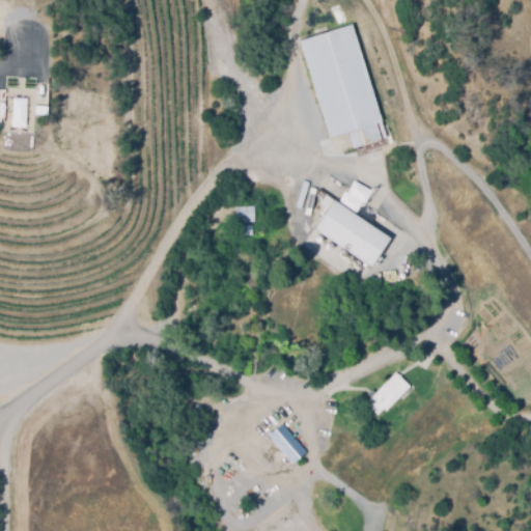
[(353,147),(347,131),(329,137),(299,39),(352,23),(388,136),(353,147)]
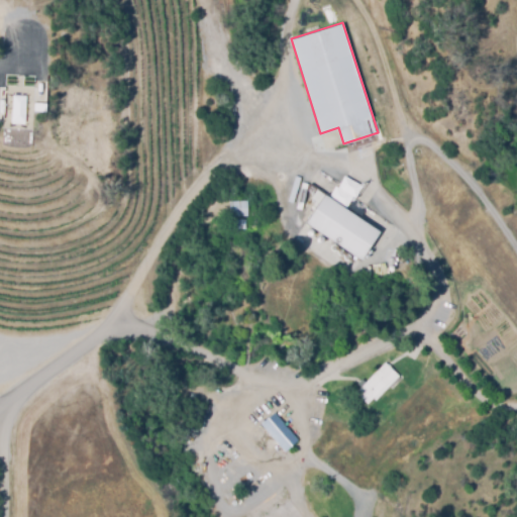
[(322,148),(340,144),(337,130),(314,135),(316,143),(321,142),(322,148)]
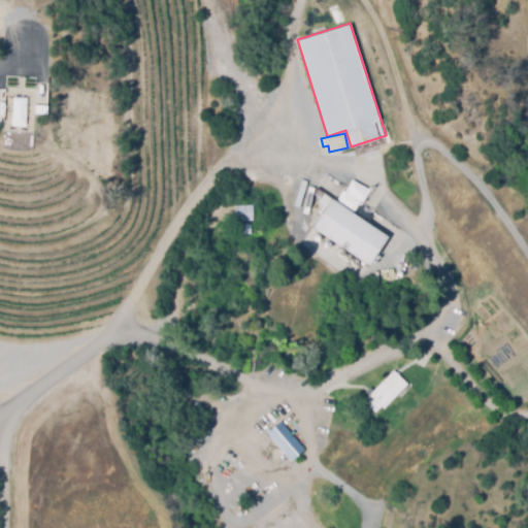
[(350,174),(373,189),(366,200),(342,186),(350,174)]
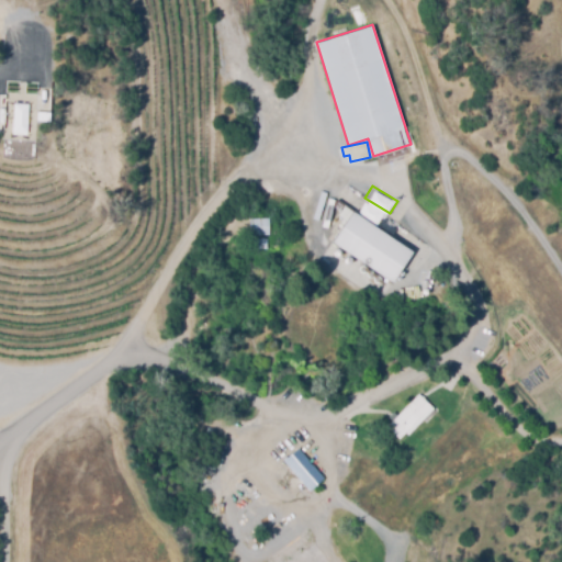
[(364,199),(382,210),(374,222),(357,211),(364,199)]
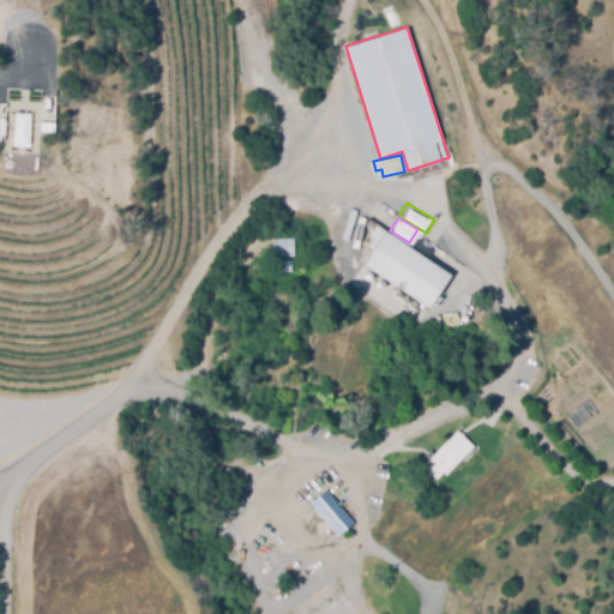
[(363,263),(386,229),(452,275),(429,308),(363,263)]
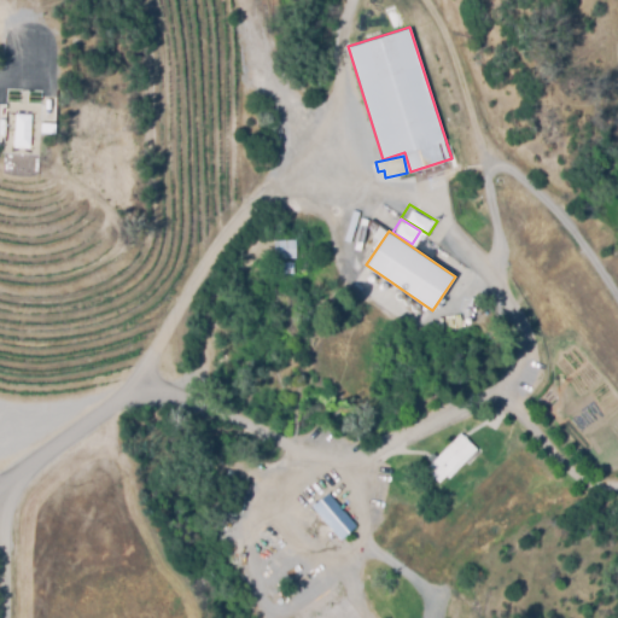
[(277,257),(274,239),(296,238),(297,256),(277,257)]
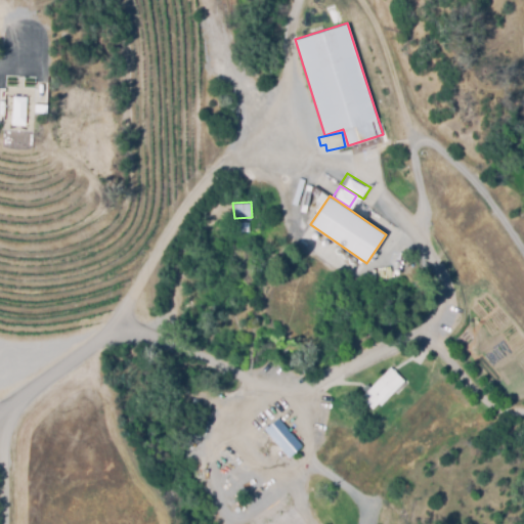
[(234,231),(234,222),(249,220),(250,230),(234,231)]
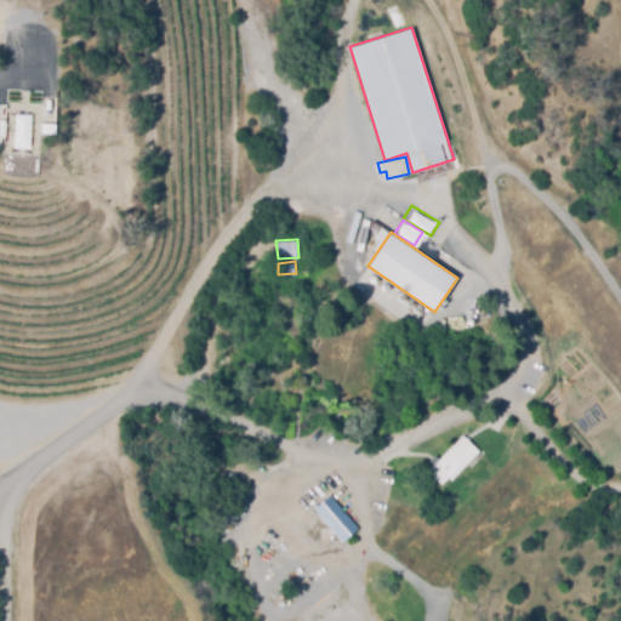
[(480,449),(453,478),(450,474),(443,482),(431,468),(465,433),(478,446),(480,449)]
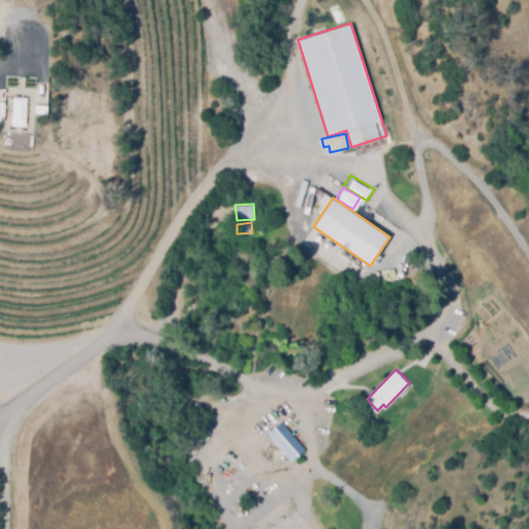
[(291,461),(268,432),(281,421),(305,449),(291,461)]
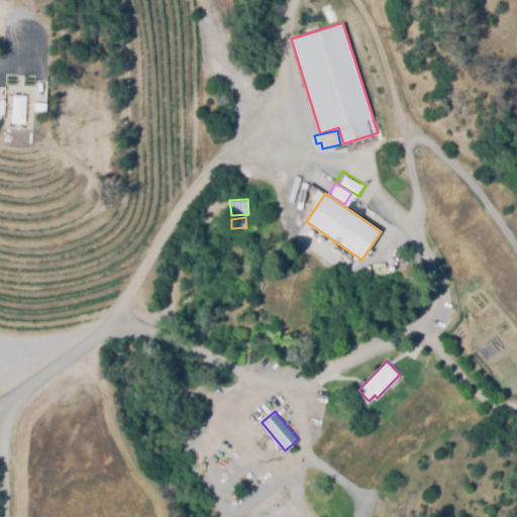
[(324,436),(317,434),(321,419),(328,421),(324,436)]
